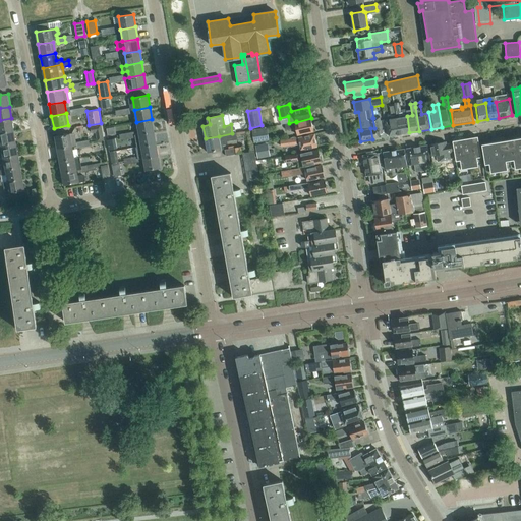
[(409,132),(407,116),(396,118),(399,134),(409,132)]
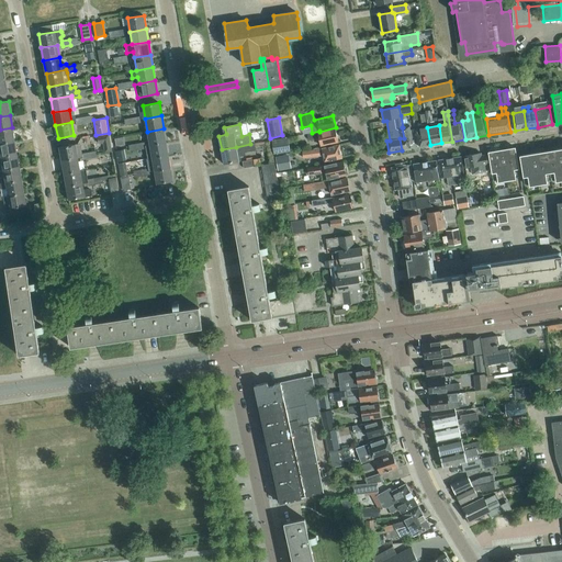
[(409,126),(403,127),(402,127),(404,138),(400,138),(402,150),(411,148),(409,145),(413,144),(409,126)]
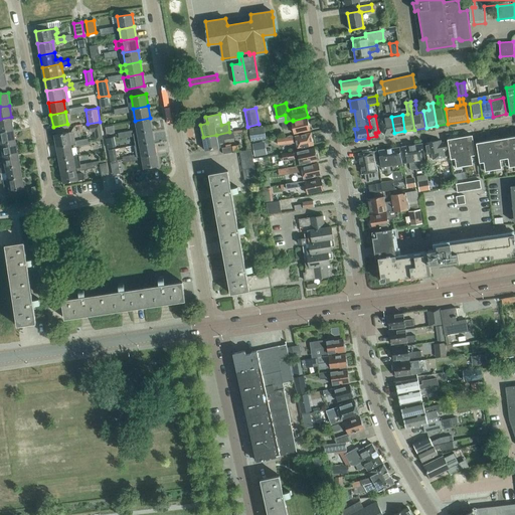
[(0,131),(13,129),(11,117),(0,119),(0,131)]
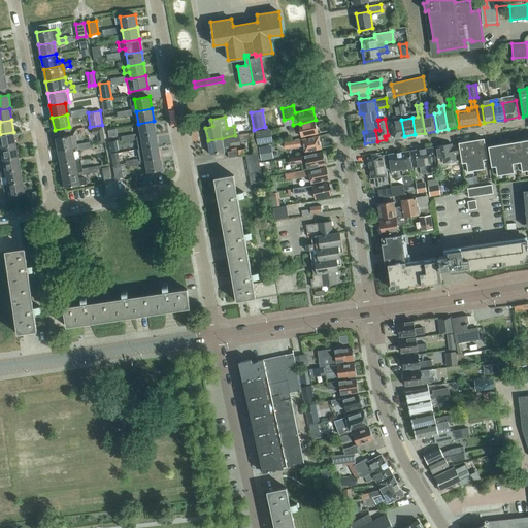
[(404,136),(401,120),(391,122),(394,138),(404,136)]
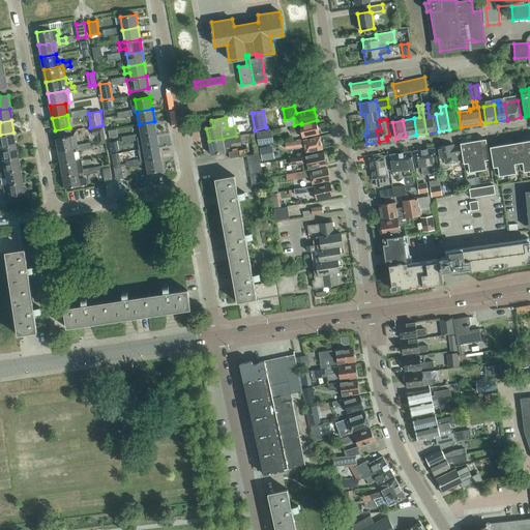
[(156,134),(154,121),(139,124),(140,124),(140,129),(142,137),(156,134)]
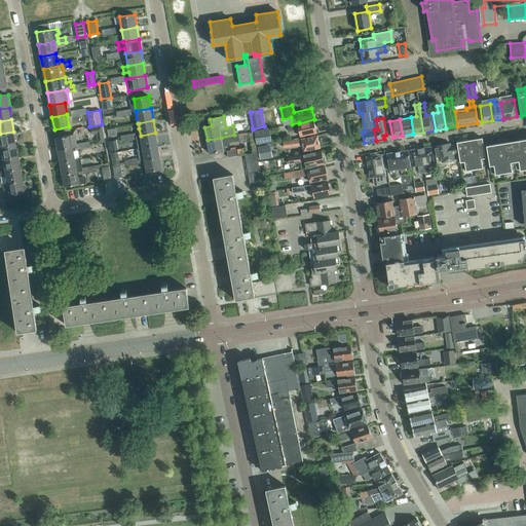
[(313,120),(298,124),(288,125),(289,130),(299,129),(300,137),(316,133),(316,130),(315,125),(315,126),(313,120)]
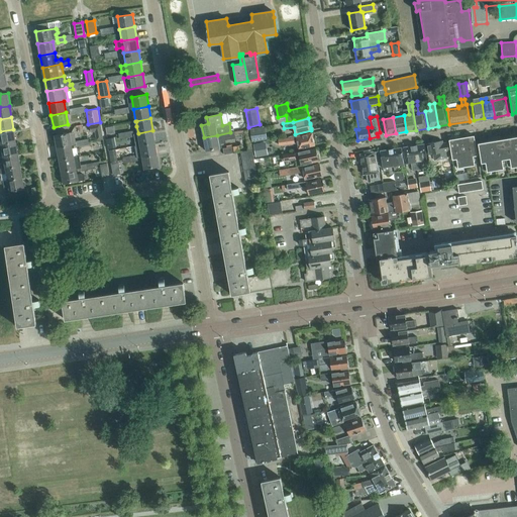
[(101,124),(90,126),(91,133),(95,133),(97,141),(103,140),(101,124)]
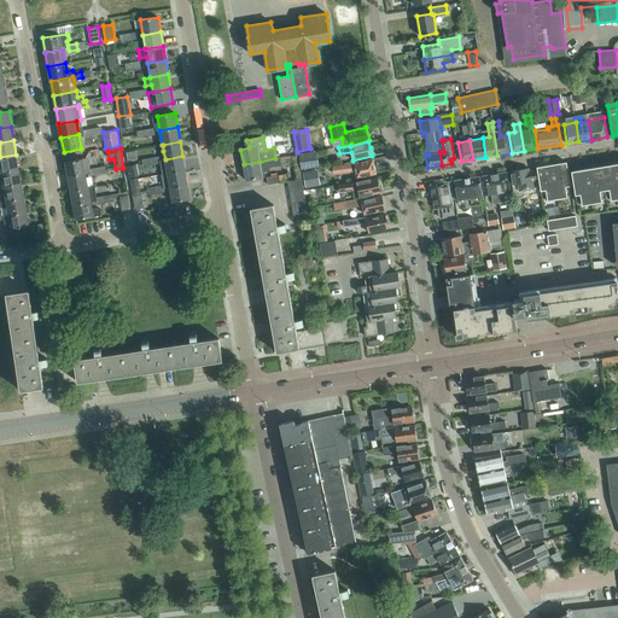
[(316,152),(299,155),(301,169),(319,167),(316,152)]
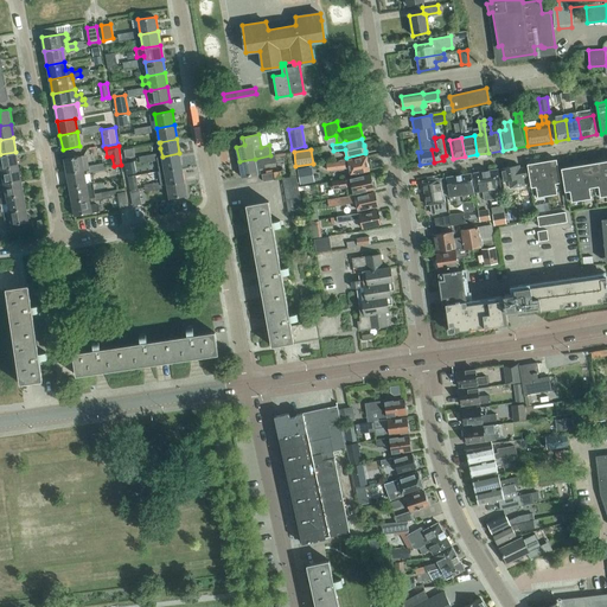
[(18,166),(16,152),(0,154),(0,170),(1,170),(18,166)]
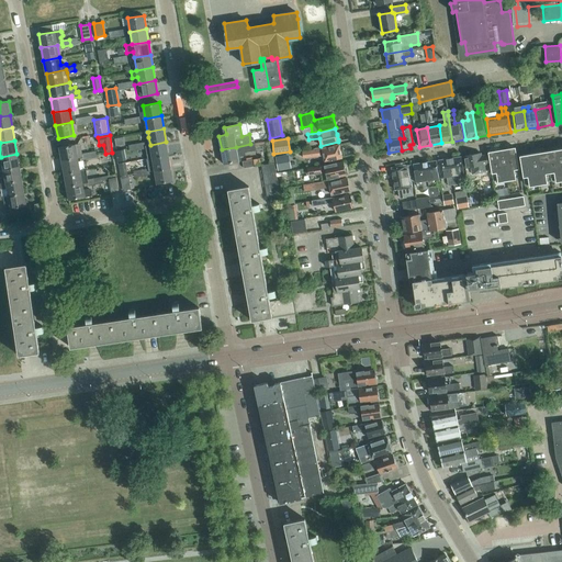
[(168,155),(166,142),(150,145),(153,158),(168,155)]
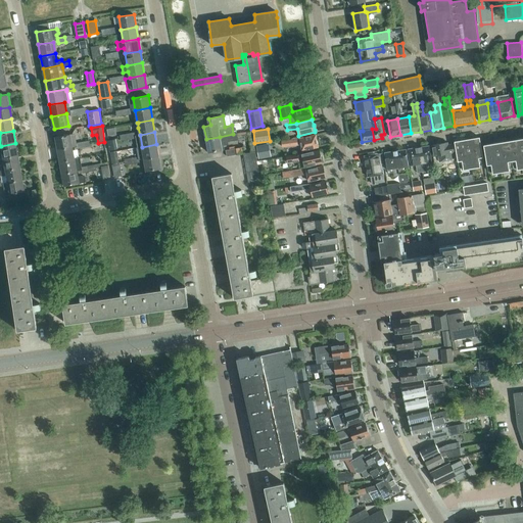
[(239,134),(239,133),(233,134),(220,137),(206,139),(208,152),(223,150),(222,146),(228,145),(228,142),(238,140),(237,135),(239,134)]
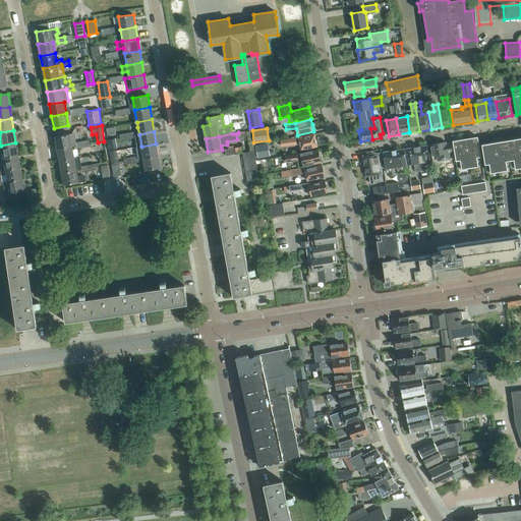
[(72,133),(70,133),(55,136),(57,149),(72,146),(76,146),(76,148),(83,147),(83,141),(76,142),(75,134),(72,133)]
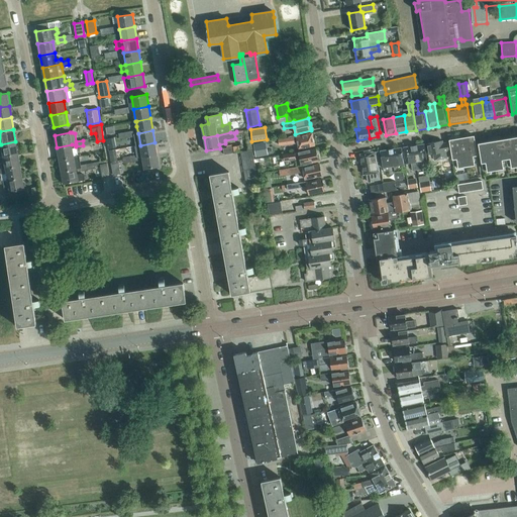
[(313,138),(313,137),(312,133),(296,136),(278,139),(279,145),(297,142),(299,148),(314,145),(314,143),(313,138)]
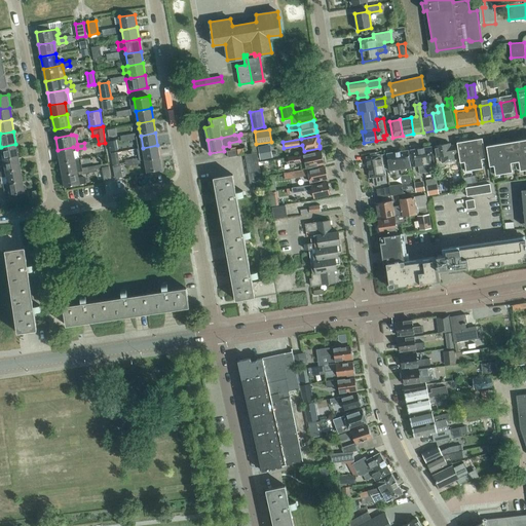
[(485,158),(482,138),(456,142),(460,162),(464,161),(466,171),(483,167),(481,158),(485,158)]
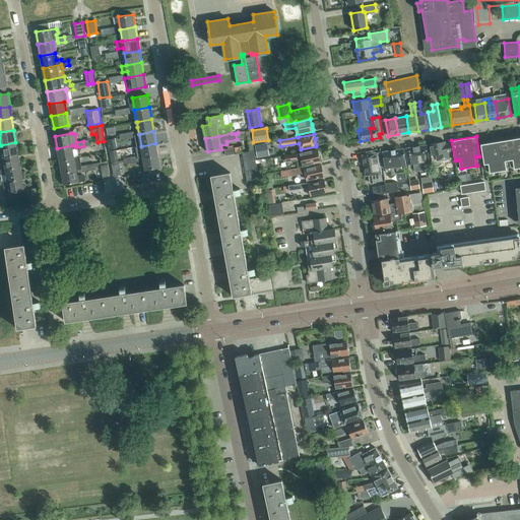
[(519,137),(506,139),(509,159),(513,159),(514,168),(519,167),(519,137)]
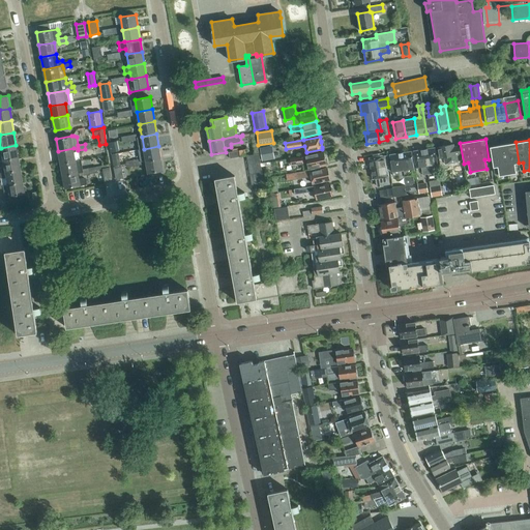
[(519,163),(516,142),(490,147),(494,167),(498,167),(499,175),(517,173),(514,164),(519,163)]
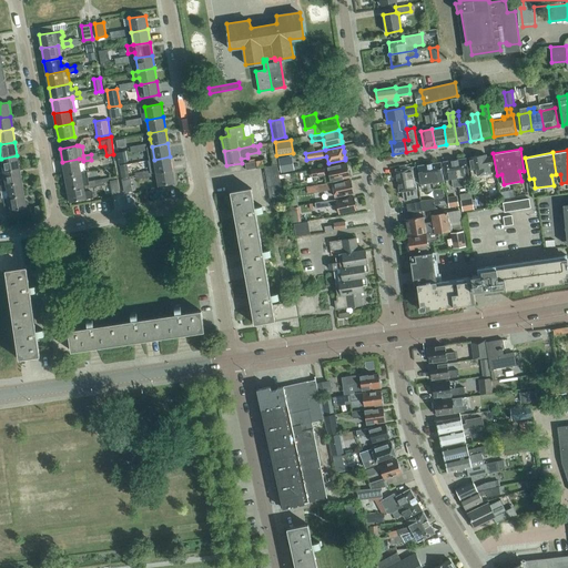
[(492,165),(493,165),(492,156),(487,158),(486,154),(468,158),(470,170),(476,169),(477,175),(493,173),(492,165)]
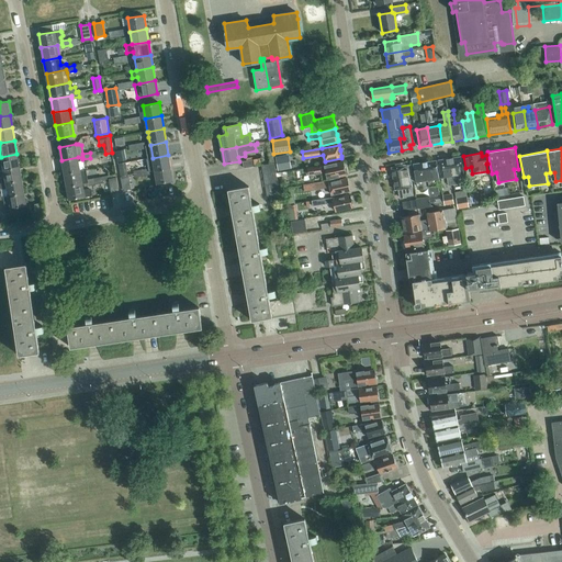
[(20,167),(17,154),(1,157),(3,169),(20,167)]
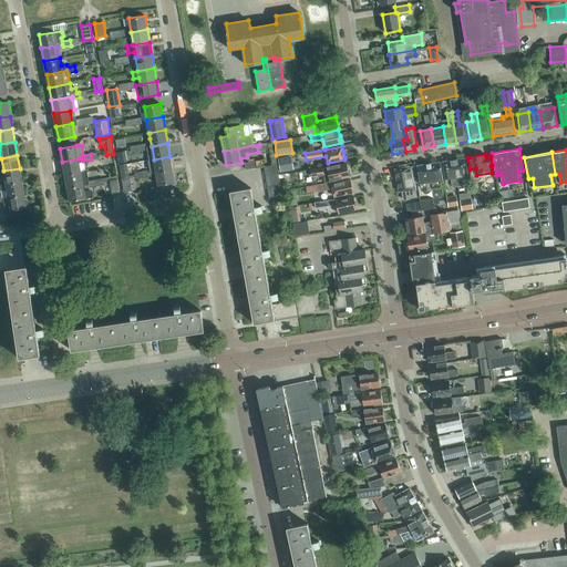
[(169,156),(154,160),(148,160),(150,166),(155,165),(156,172),(172,169),(169,156)]
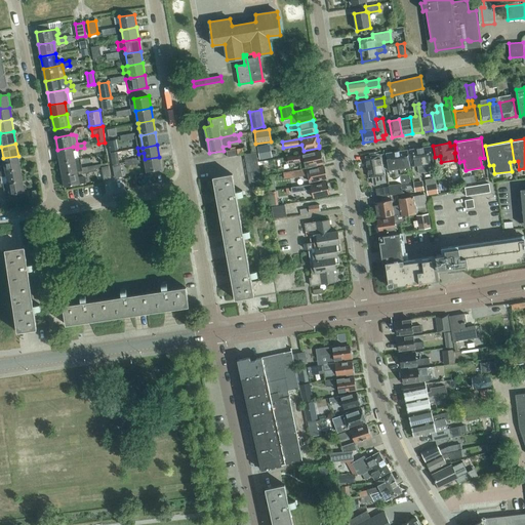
[(271,157),(269,145),(257,147),(259,159),(271,157)]
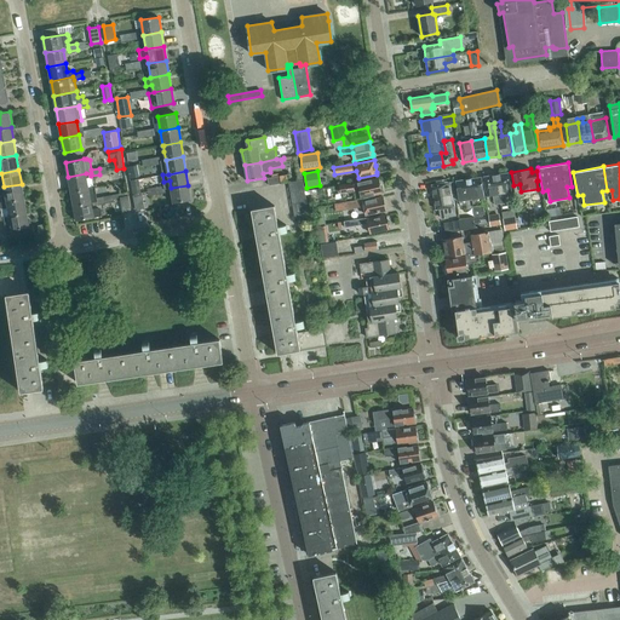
[(89,188),(86,173),(68,177),(70,191),(89,188)]
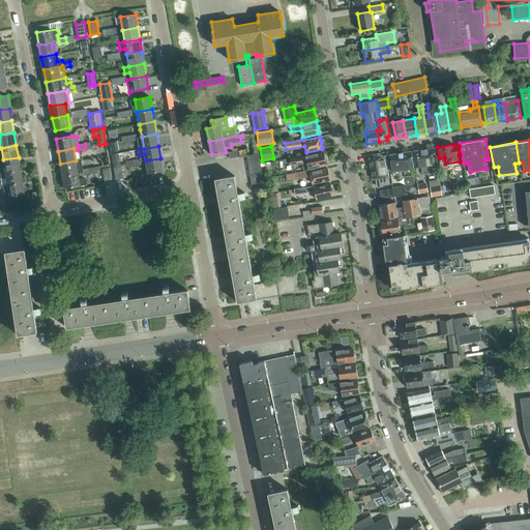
[(435,148),(424,149),(428,174),(434,173),(432,166),(437,165),(435,148)]
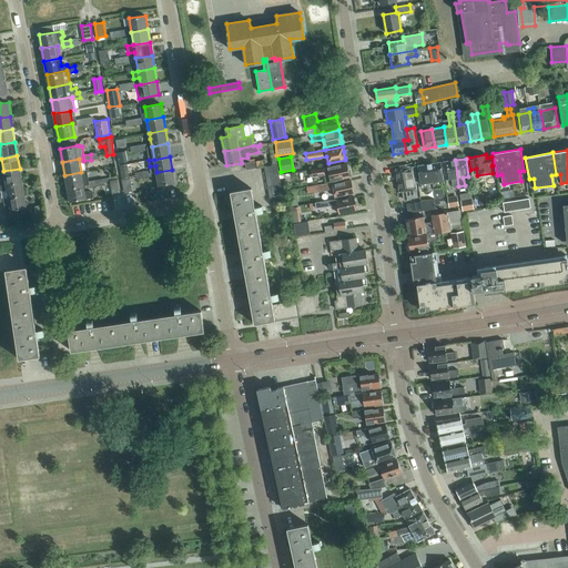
[(458,186),(455,160),(443,162),(446,180),(452,179),(453,188),(458,186)]
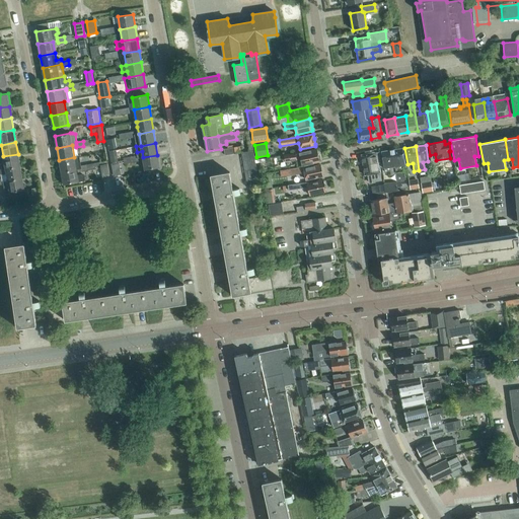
[(405,164),(402,148),(392,150),(394,166),(396,174),(397,181),(405,179),(403,165),(405,164)]
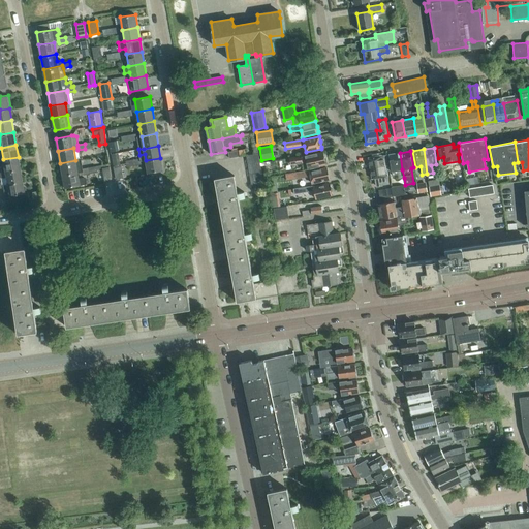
[(308,168),(325,165),(322,152),(305,156),(289,158),(290,164),(307,162),(308,168)]
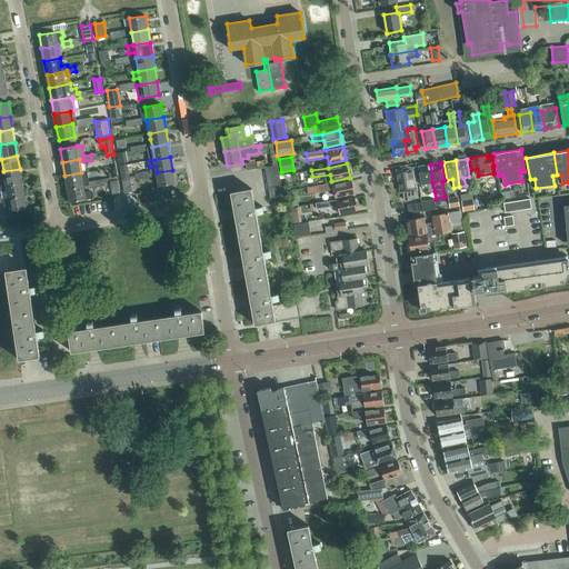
[(127,165),(119,166),(122,179),(129,178),(127,165)]
